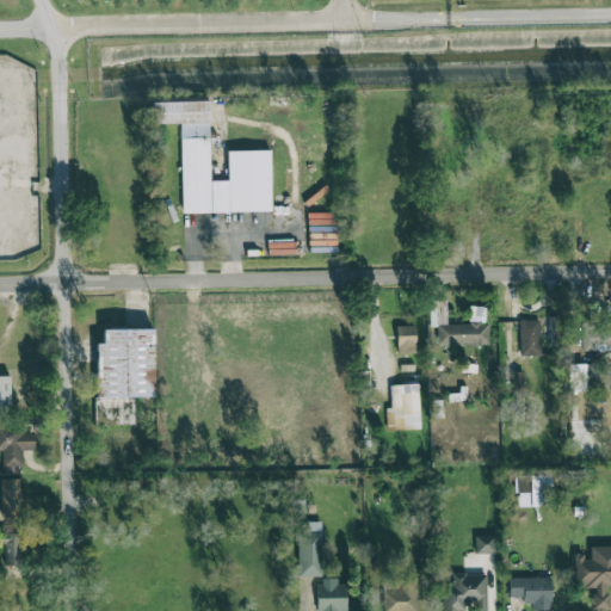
[(271,211),(270,150),(228,152),(228,180),(210,181),(208,102),(152,103),(153,124),(180,123),(183,213),(271,211)]
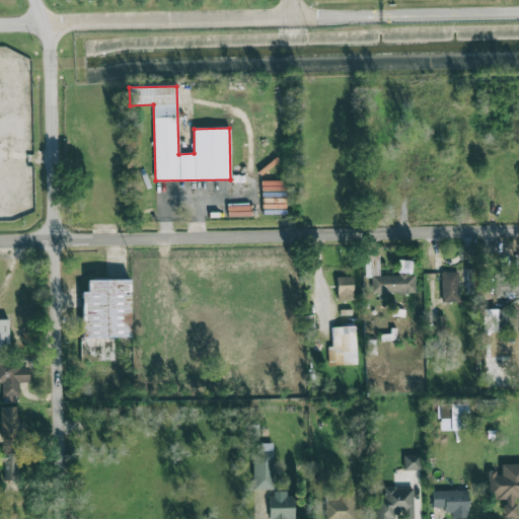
[(378,254),(367,255),(367,275),(379,275),(378,254)]
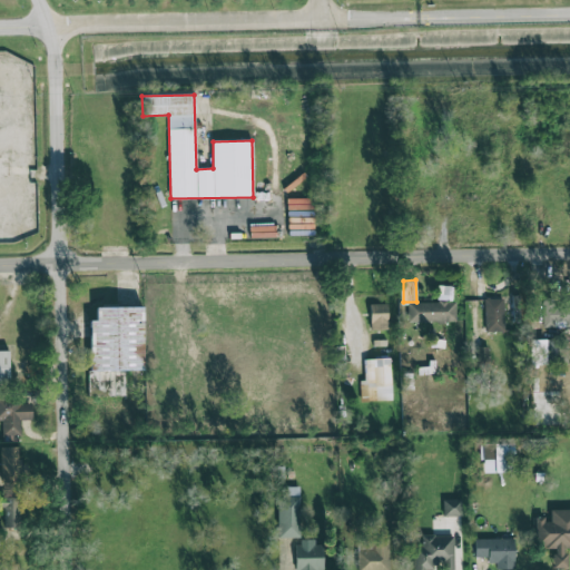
[(408,322),(455,322),(455,302),(452,302),(452,286),(438,286),(438,303),(408,302),(408,322)]
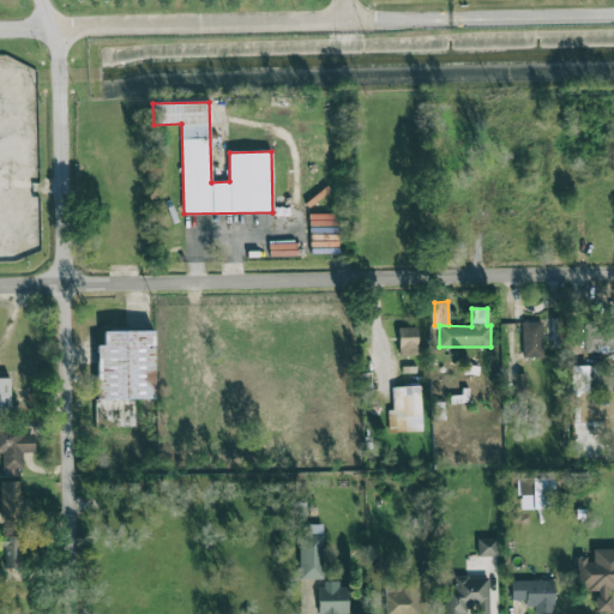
[(584,353),(602,353),(601,320),(584,321),(584,353)]
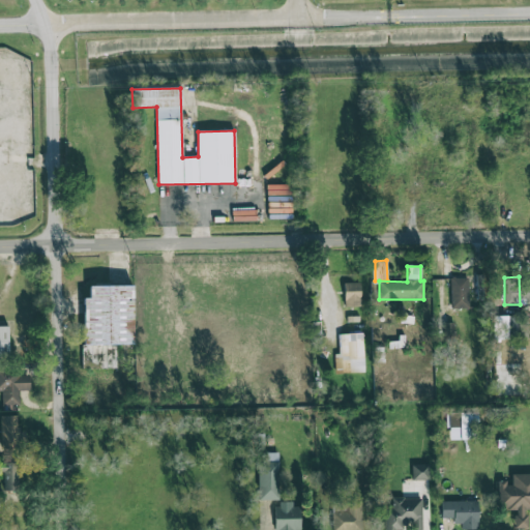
[(469,308),(468,277),(450,277),(451,308),(469,308)]
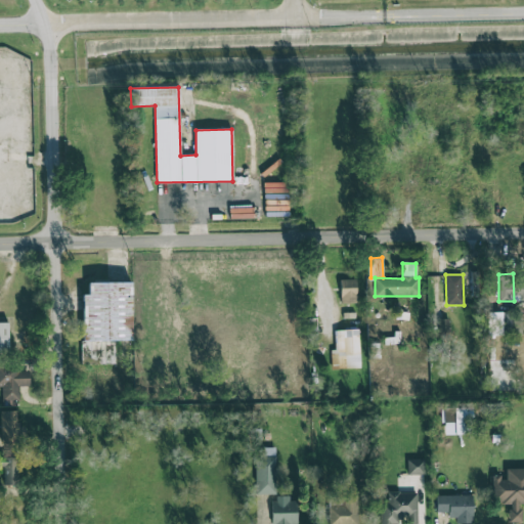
[(355,279),(340,279),(341,303),(356,302),(355,279)]
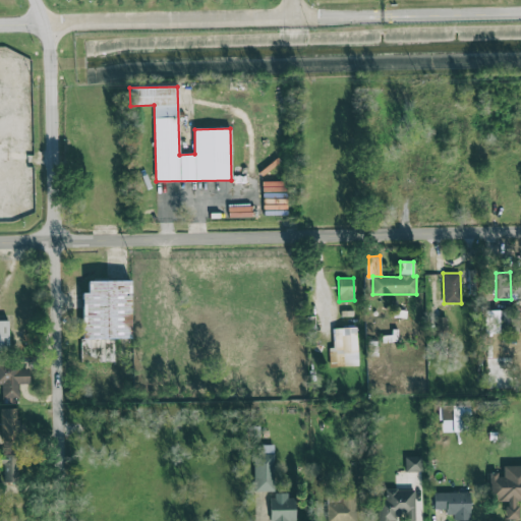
[(89,281),(89,293),(81,293),(82,339),(131,339),(130,281),(89,281)]
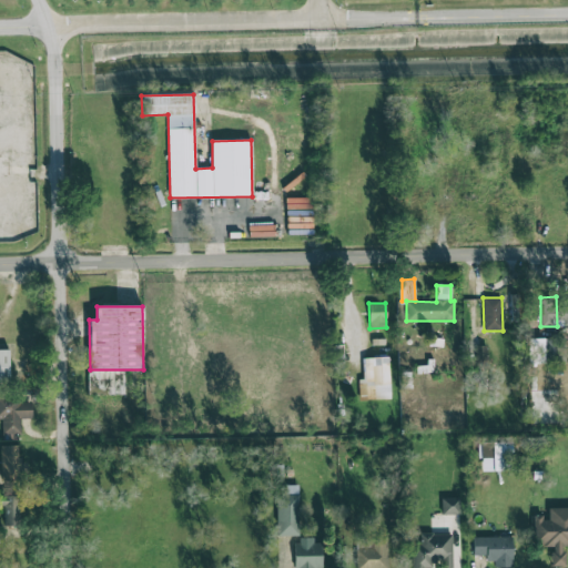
[(561,369),(560,337),(528,340),(528,363),(547,362),(547,371),(561,369)]
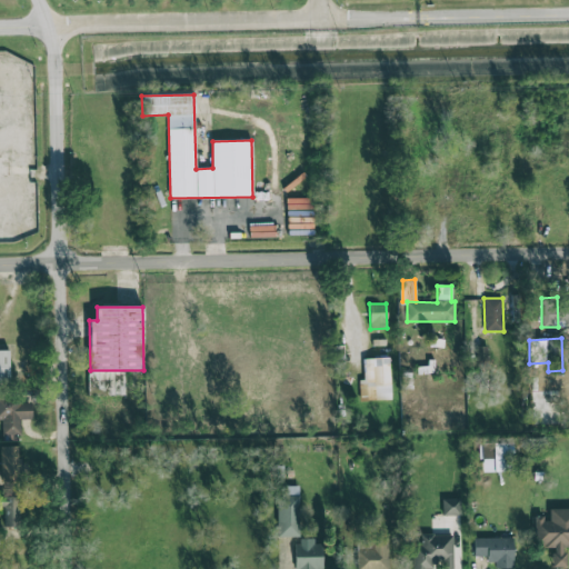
[(0,349),(0,383),(9,383),(9,350),(0,349)]
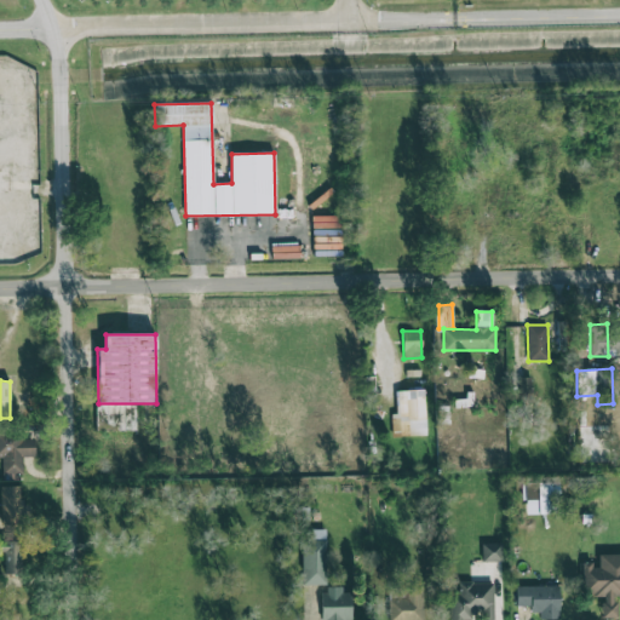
[(391,413),(391,437),(425,436),(424,390),(395,391),(396,413),(391,413)]
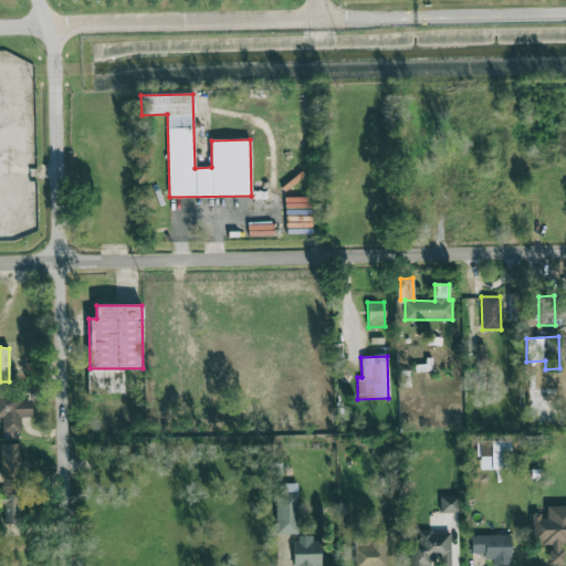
[(32,417),(32,400),(20,400),(20,394),(0,392),(0,418),(2,419),(2,439),(20,439),(20,417),(32,417)]
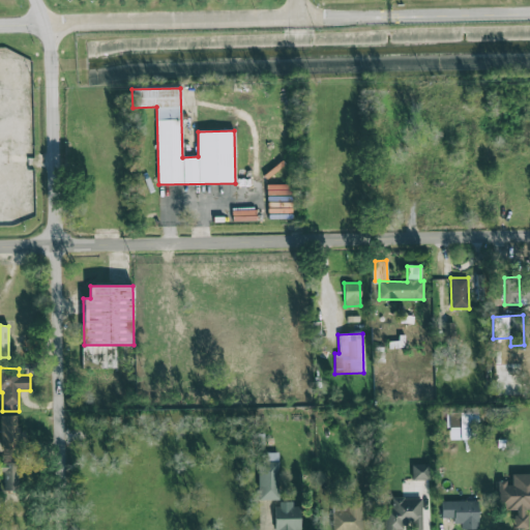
[(477,412),(447,413),(447,440),(478,439),(477,412)]
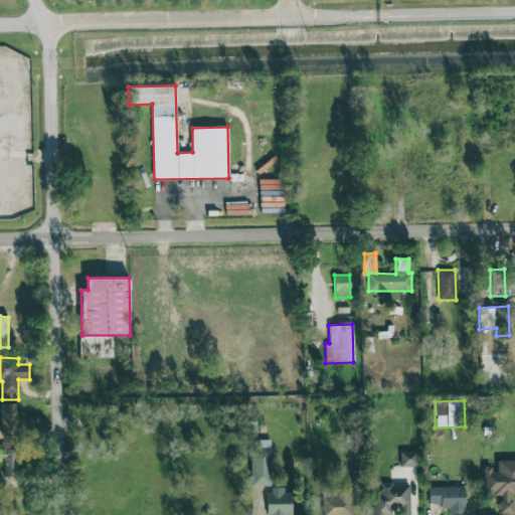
[(16,403),(0,403),(1,437),(19,437),(19,428),(24,428),(24,417),(17,417),(16,403)]
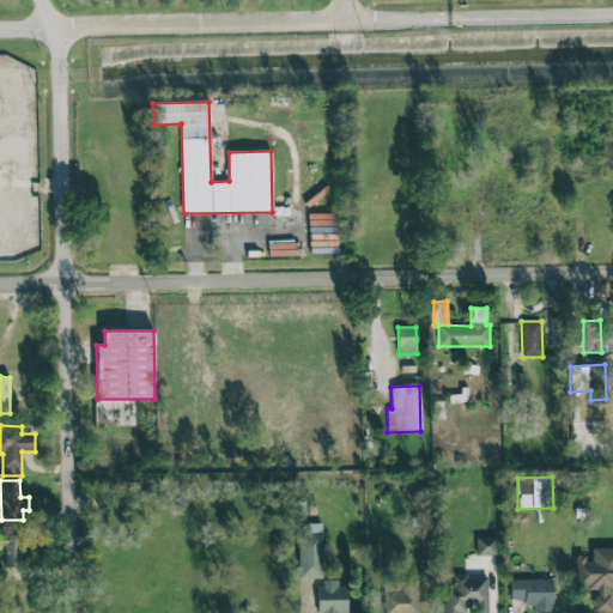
[(322,523),(299,523),(298,578),(321,578),(322,523)]
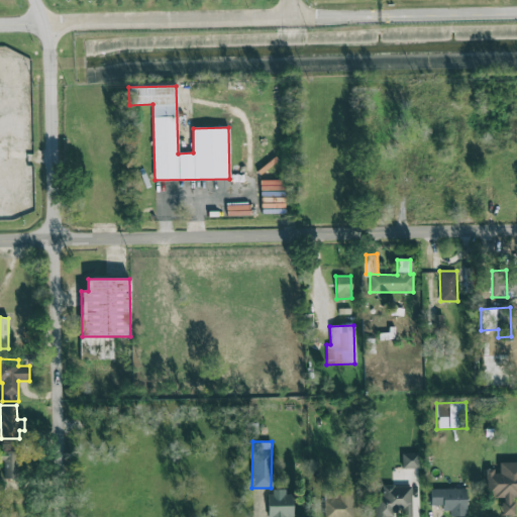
[(1,450),(2,479),(18,479),(17,449),(1,450)]
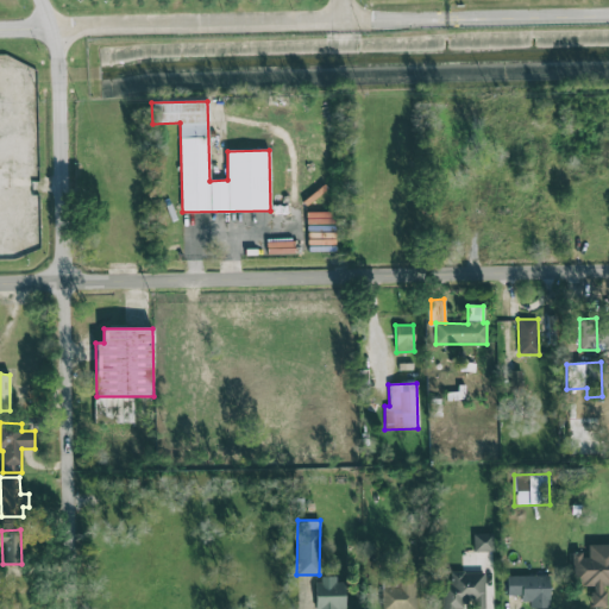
[(493,552),(493,533),(472,534),(473,552),(493,552)]
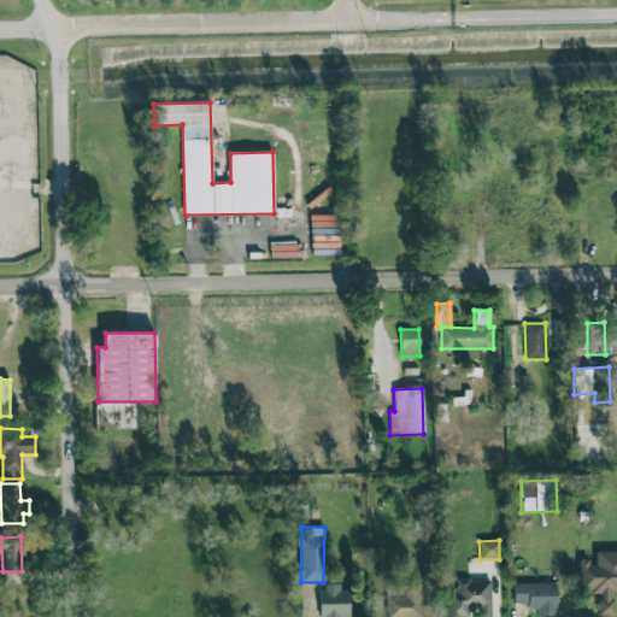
[(616,552),(595,552),(595,562),(580,562),(581,592),(599,592),(599,616),(613,616),(612,593),(616,593),(616,552)]
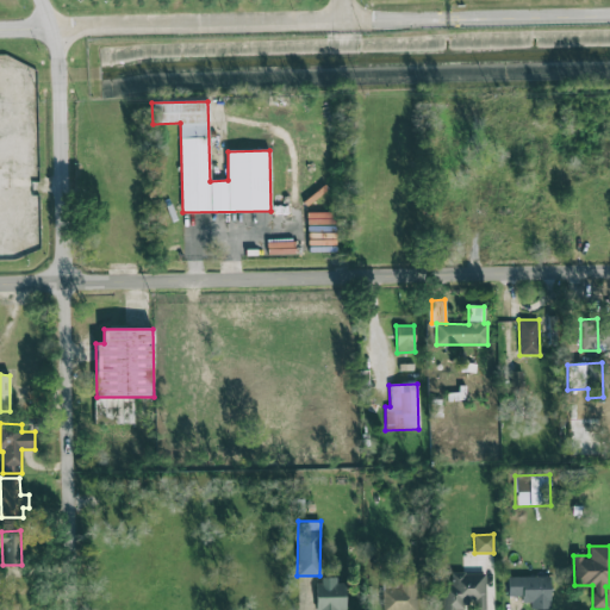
[(442,585),(443,609),(474,609),(473,609),(483,609),(486,609),(485,573),(450,573),(452,584),(442,585)]
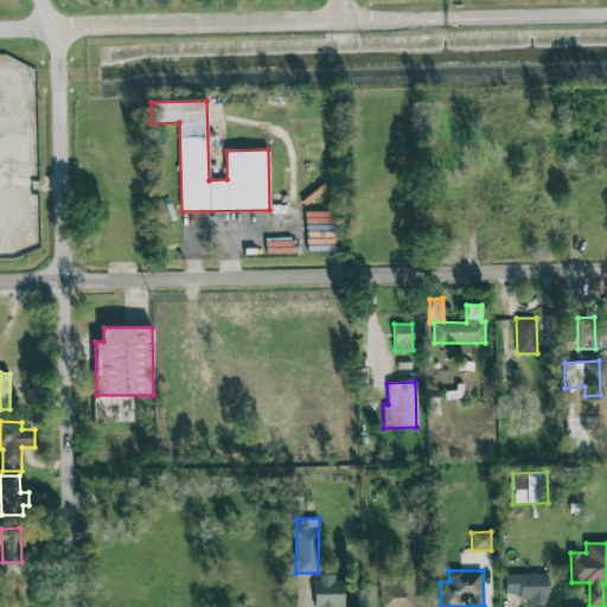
[(506,596),(528,596),(526,606),(543,606),(548,606),(547,573),(505,574),(506,596)]
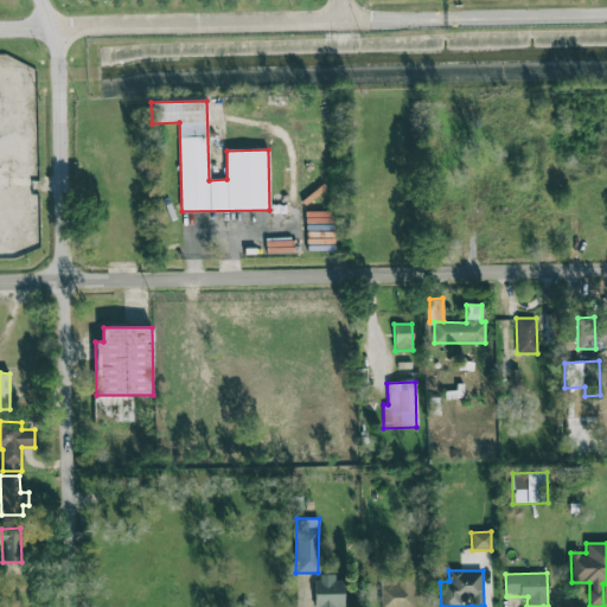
[(381,606),(414,606),(413,574),(393,575),(393,583),(381,583),(381,606)]
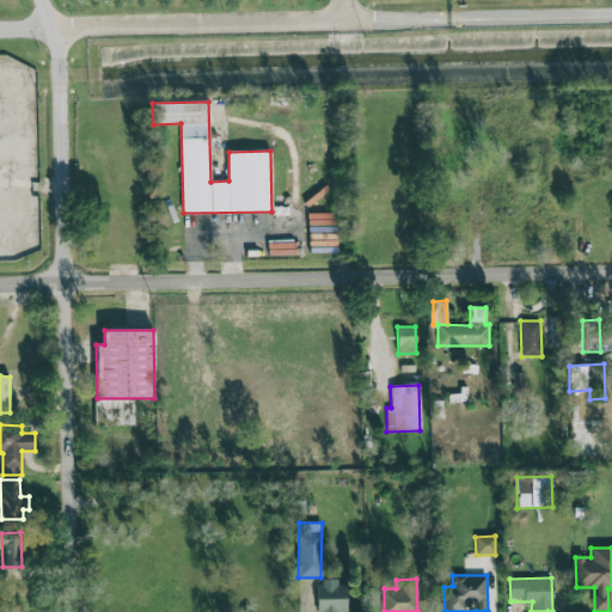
[(318,611),(346,611),(346,581),(318,581),(318,611)]
